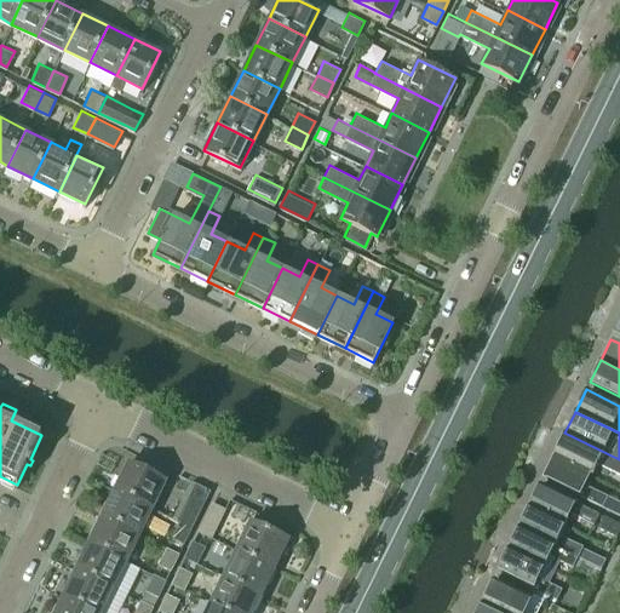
[(619,459),(564,433),(555,454),(589,471),(592,473),(598,460),(619,471),(619,459)]
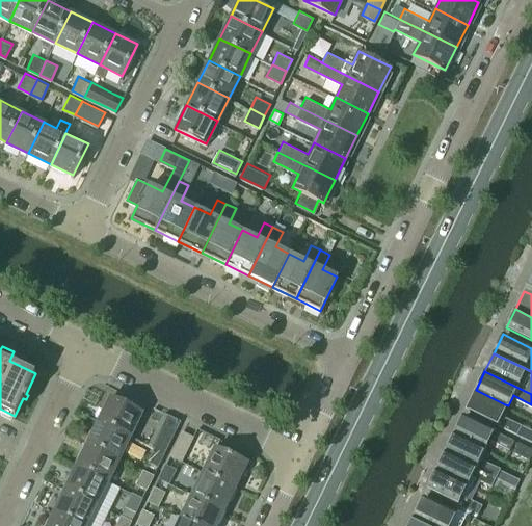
[(476,390),(467,409),(531,441),(531,439),(531,428),(501,414),(505,404),(476,390)]
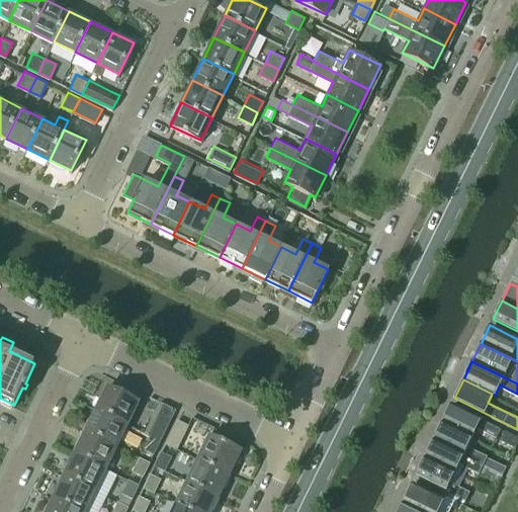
[(107,386),(96,408),(128,423),(139,401),(143,392),(118,380),(114,389),(107,386)]
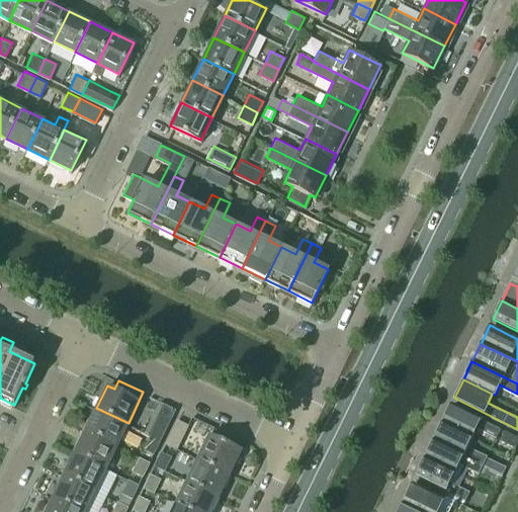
[(500,427),(451,403),(442,422),(470,435),(476,426),(496,436),(514,446),(517,437),(517,436),(514,435),(500,428),(500,427)]
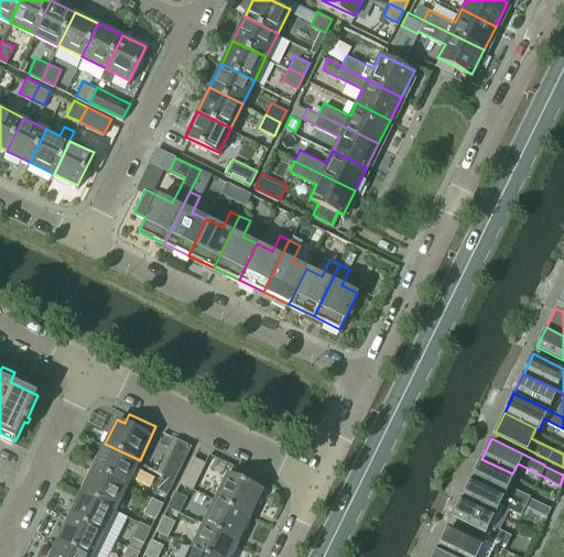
[(105,444),(93,468),(128,484),(140,460),(105,444)]
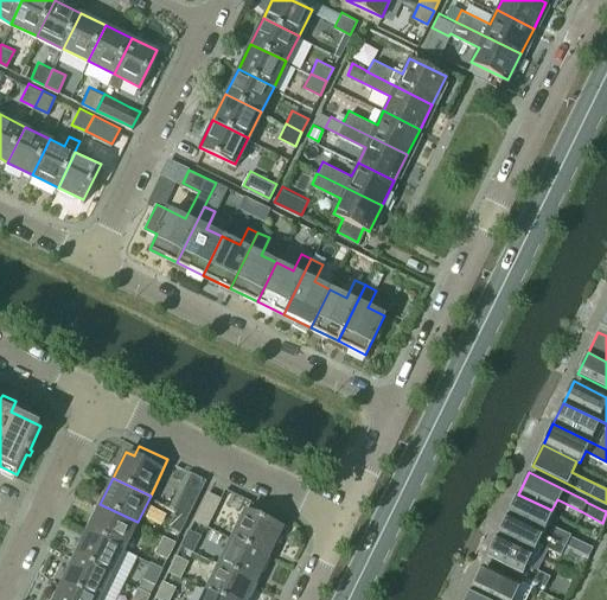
[(189,515),(203,486),(189,479),(174,509),(176,510),(176,509),(189,515)]
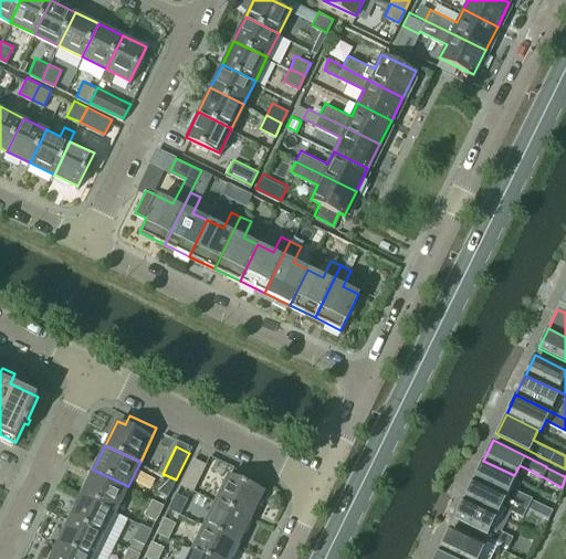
[(194,489),(207,463),(207,462),(194,455),(180,483),(194,489)]
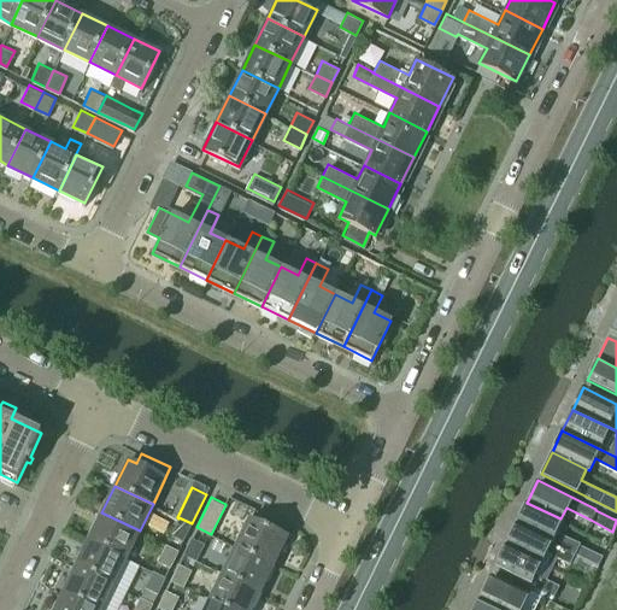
[(556,529),(560,518),(527,503),(516,523),(575,552),(580,541),(556,529)]
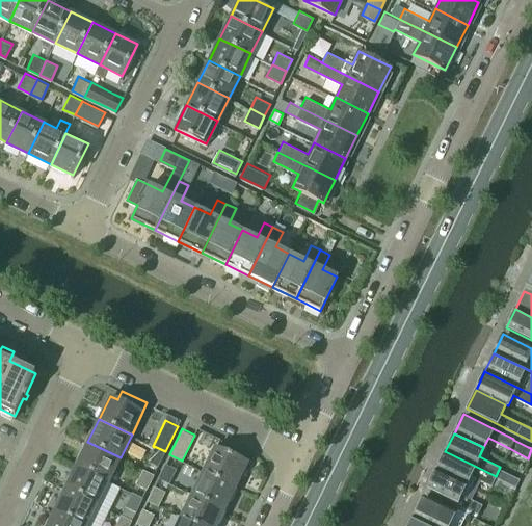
[(87,442),(77,465),(109,480),(121,457),(87,442)]
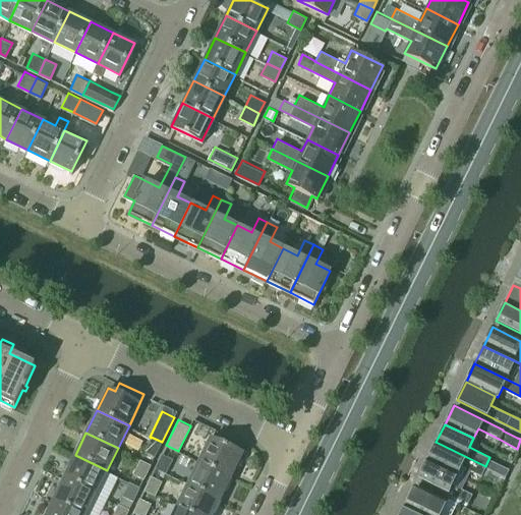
[(155,456),(162,442),(151,437),(151,438),(145,451),(155,456)]
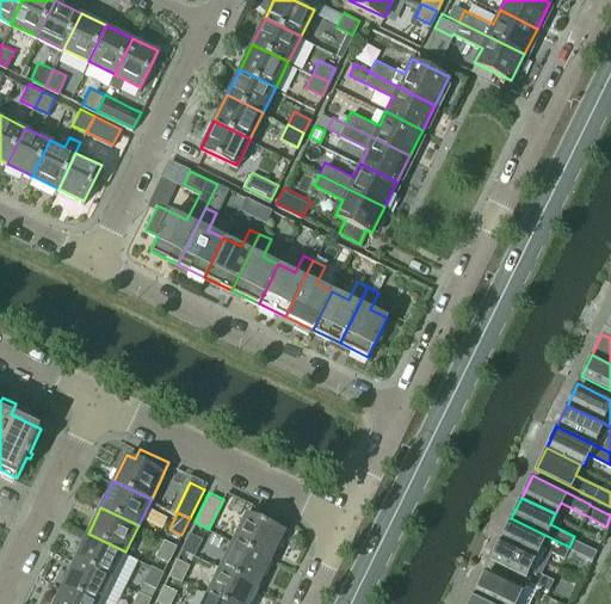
[(271,558),(285,530),(247,512),(234,540),(271,558)]
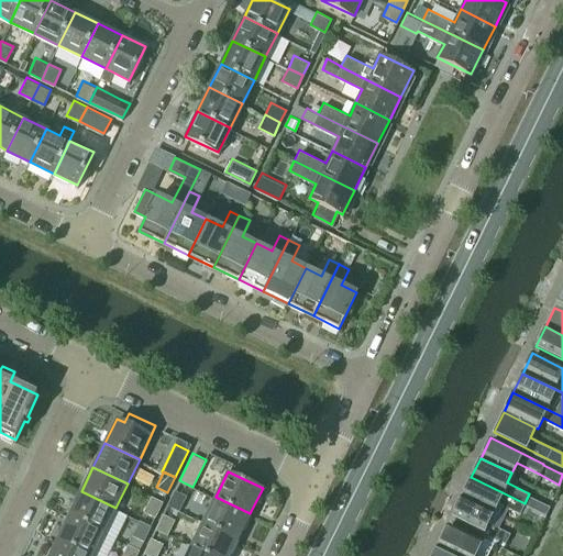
[(525,503),(471,477),(462,497),(503,516),(508,506),(540,522),(544,513),(534,508),(525,503)]
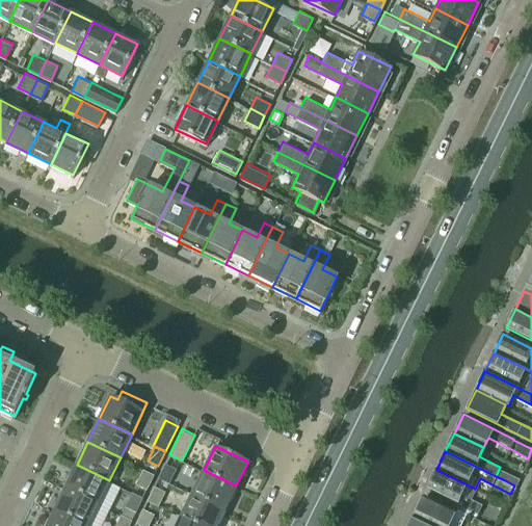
[(169,482),(177,468),(165,463),(159,477),(169,482)]
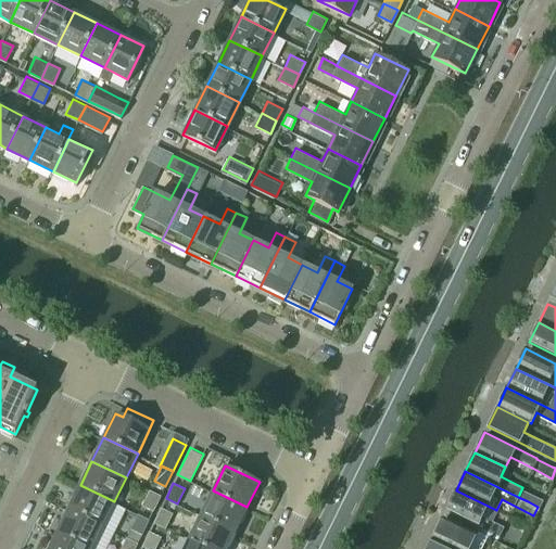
[(80,485),(68,509),(102,525),(103,523),(114,501),(80,485)]
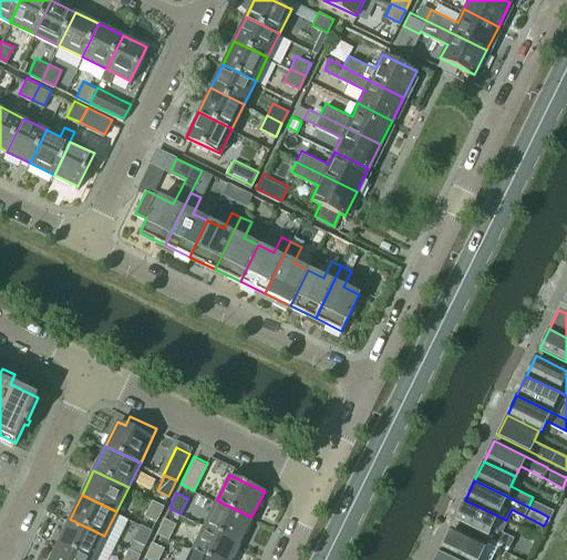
[(156,520),(165,504),(153,498),(145,514),(156,520)]
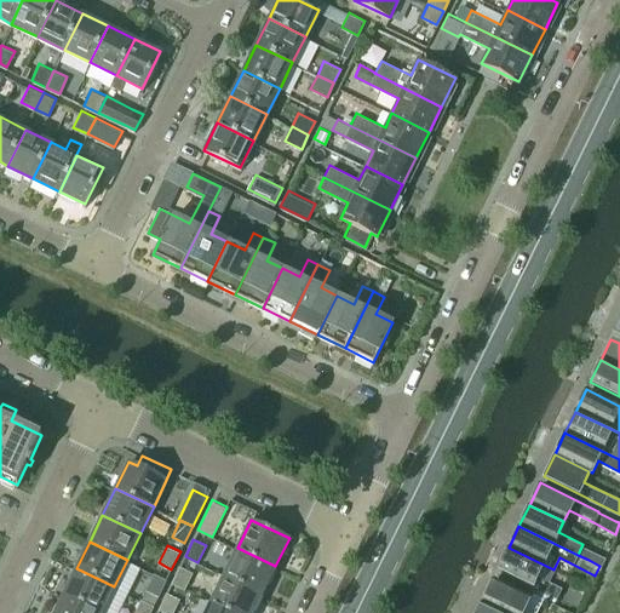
[(263,593),(275,566),(237,548),(224,574),(263,593)]
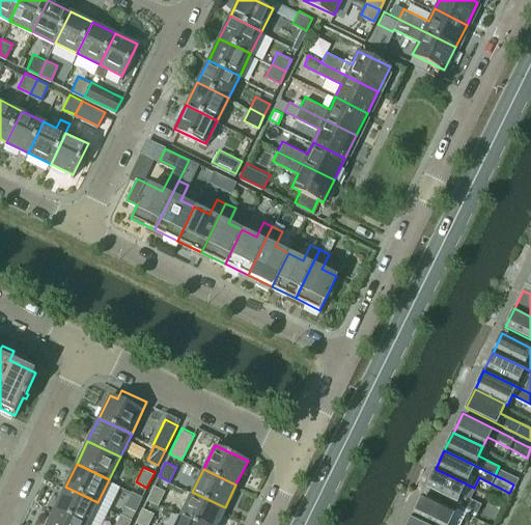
[(426,488),(428,489),(458,503),(456,507),(465,510),(474,516),(481,502),(470,497),(474,488),(436,469),(426,488)]
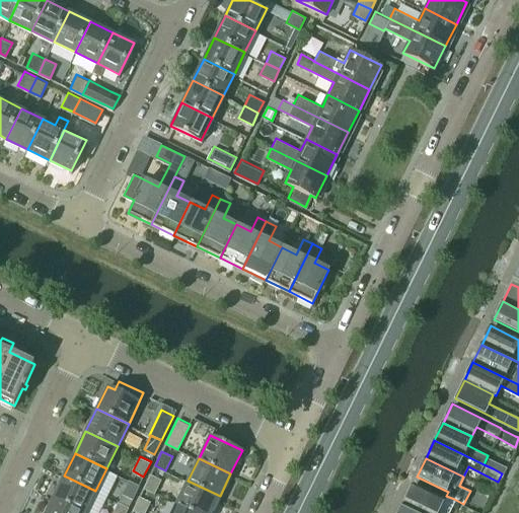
[(497,460),(493,468),(502,473),(506,464),(497,460)]
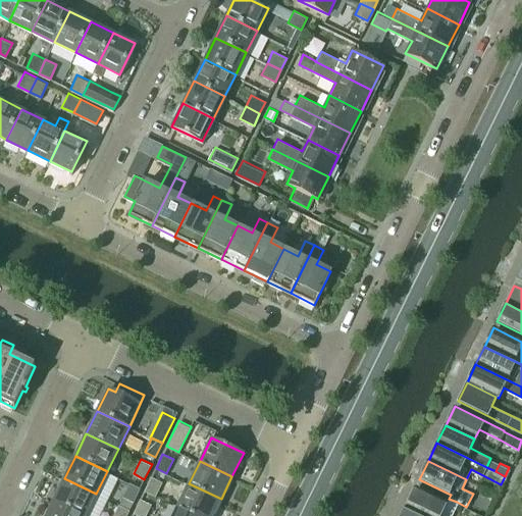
[(156,496),(163,481),(152,475),(145,491),(156,496)]
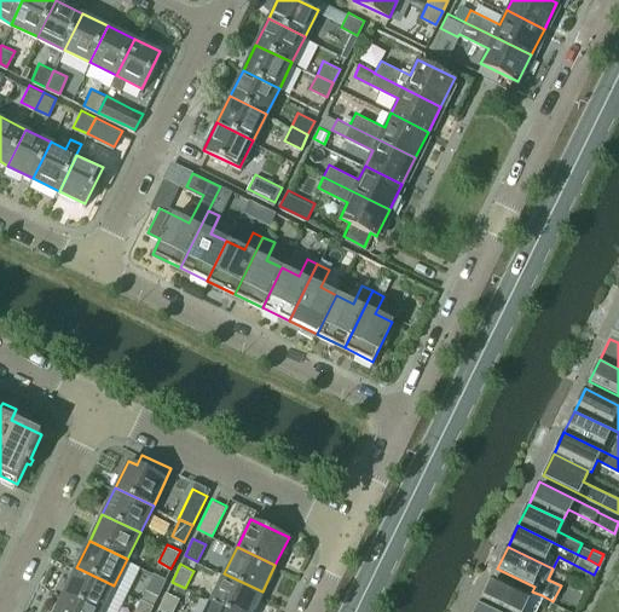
[(76,567),(63,594),(100,611),(114,585),(76,567)]
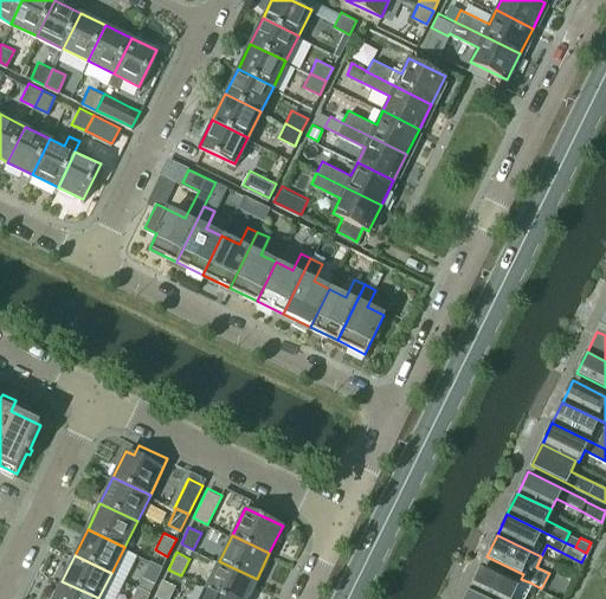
[(470,588),(491,598),(515,598),(511,597),(521,579),(523,574),(489,558),(484,566),(482,565),(470,588)]
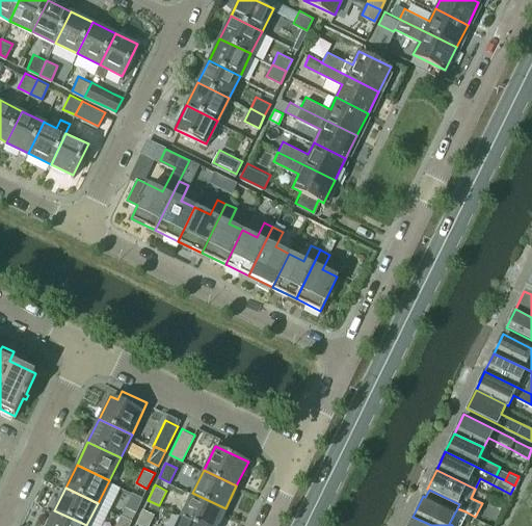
[(136,510),(143,497),(132,491),(125,505),(136,510)]
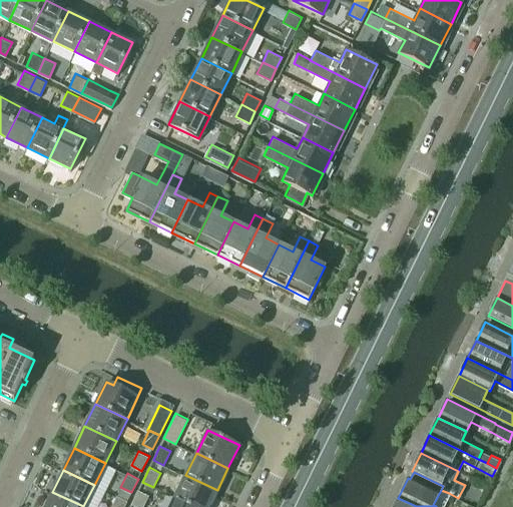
[(195,506),(208,506),(217,490),(185,475),(174,497),(195,506)]
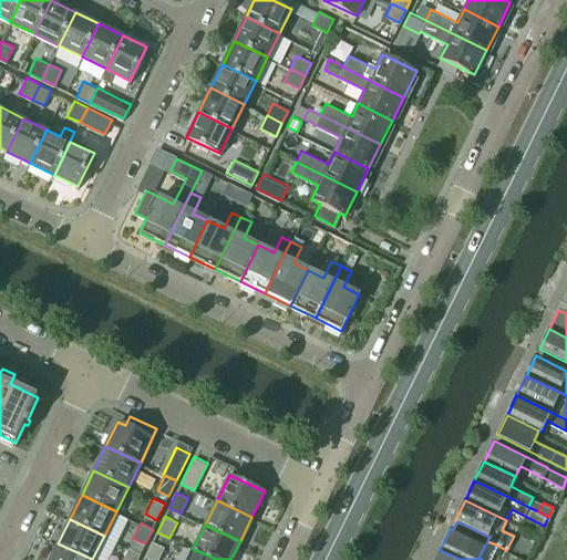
[(153,559),(157,559),(165,546),(153,540),(145,556),(153,559)]
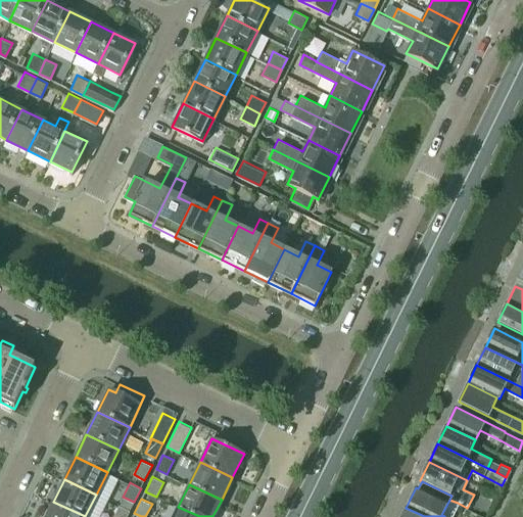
[(85,516),(53,502),(45,516),(85,516)]
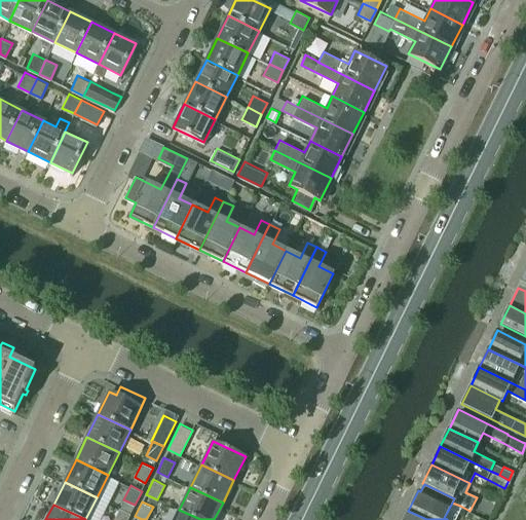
[(126,519),(130,513),(120,508),(113,519),(126,519)]
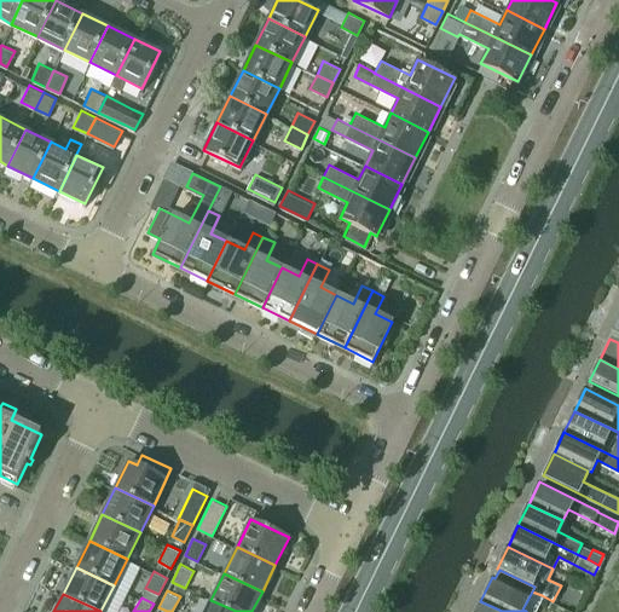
[(236,611),(210,600),(204,611),(236,611)]
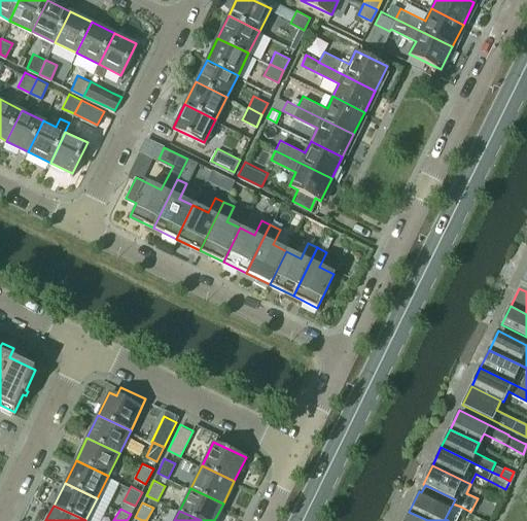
[(427,520),(409,512),(405,520),(427,520)]
